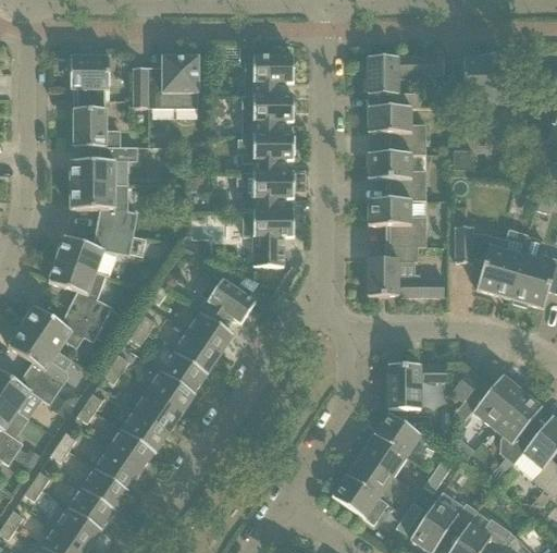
[(70,89),(76,89),(76,88),(104,88),(104,89),(109,89),(109,57),(90,57),(90,52),(74,52),(74,57),(70,57),(70,89)]
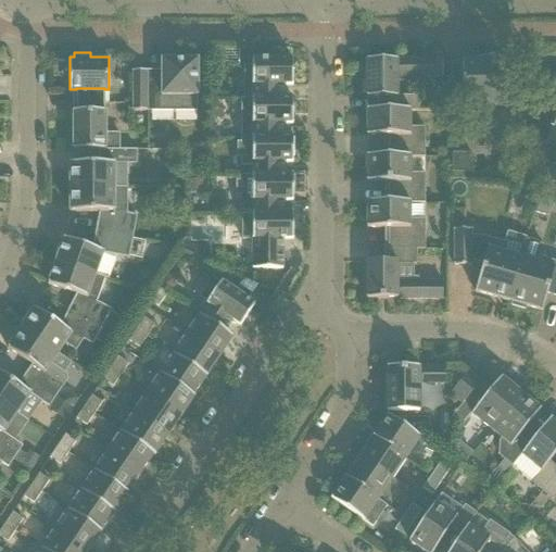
[(148,67),(148,108),(175,108),(198,108),(198,92),(198,78),(198,57),(161,57),(161,67),(148,67)]
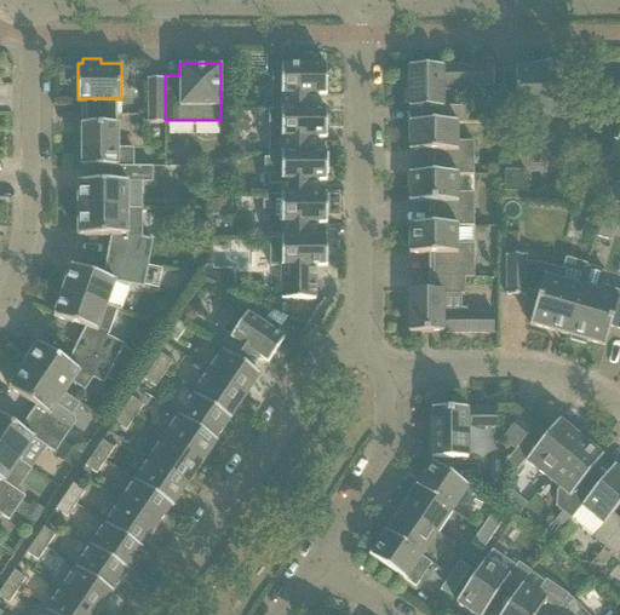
[(326,91),(326,63),(281,63),(281,73),(273,73),(273,107),(276,107),(315,107),(315,105),(315,91),(326,91)]
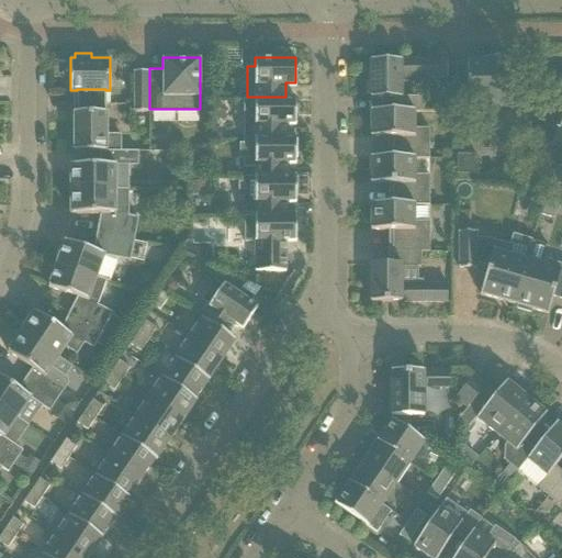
[(392,95),(392,108),(414,108),(414,109),(420,109),(420,92),(401,93),(401,75),(447,75),(447,57),(370,57),(370,79),(367,79),(367,90),(370,90),(370,95),(392,95)]
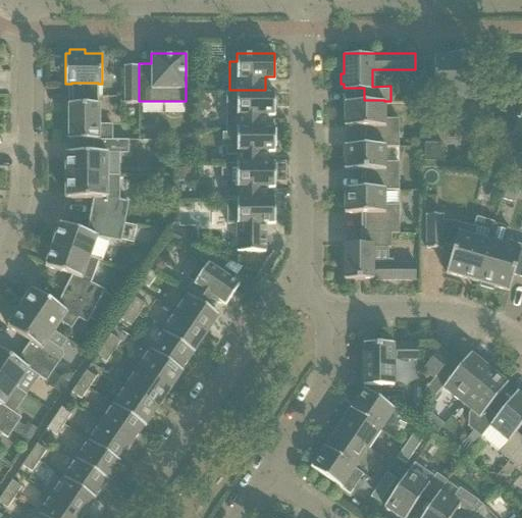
[(475,98),(475,56),(472,56),(472,53),(447,53),(447,56),(433,56),(433,93),(441,93),(441,102),(457,102),(457,98),(475,98)]
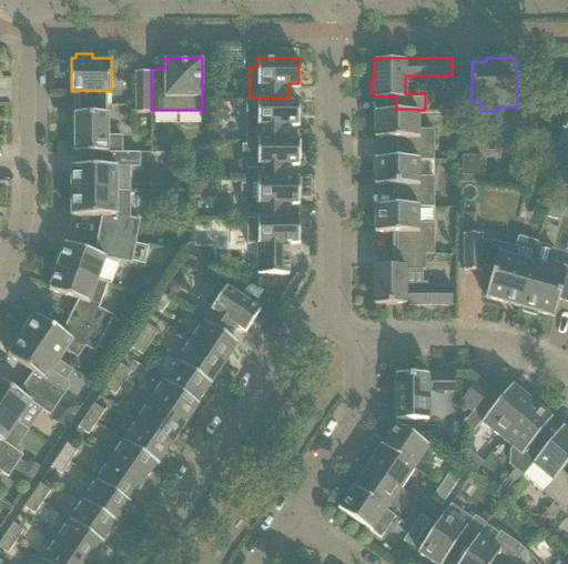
[(134,91),(134,110),(151,110),(151,69),(134,69),(134,91)]
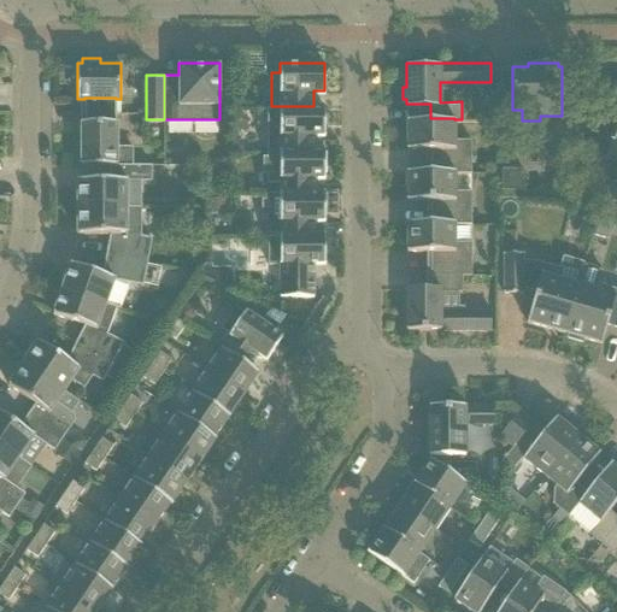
[(116,119),(116,99),(116,98),(84,98),(84,99),(84,119),(81,119),(81,140),(76,140),(76,158),(81,158),(81,163),(110,163),(117,163),(131,163),(131,145),(117,145),(117,119),(116,119)]
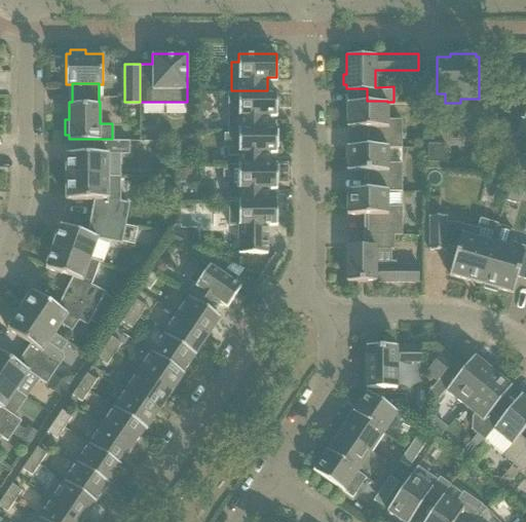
[(228,90),(228,126),(238,126),(267,126),(267,125),(267,114),(276,114),(276,89),(267,89),(267,90),(234,90),(228,90)]
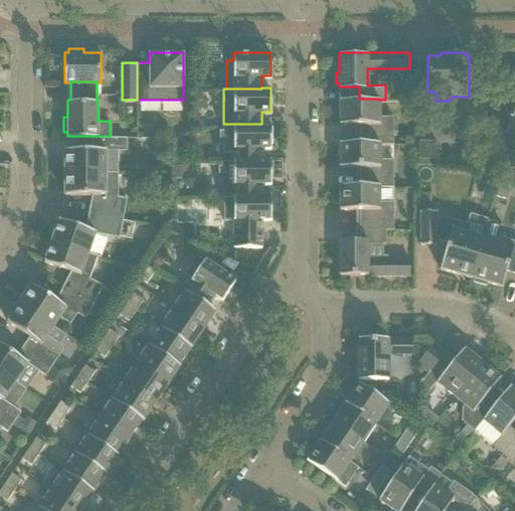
[(379,115),(379,100),(379,99),(359,99),(339,99),(339,123),(359,123),(359,141),(359,142),(379,142),(393,142),(393,115),(379,115)]
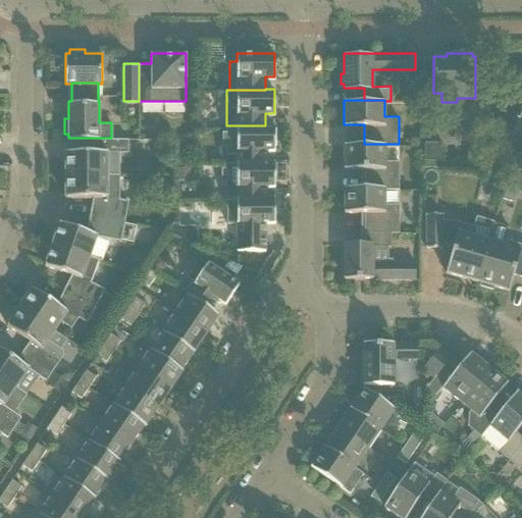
[(274,124),(265,124),(265,125),(237,125),(226,125),(225,125),(225,131),(222,131),(222,144),(225,144),(225,152),(237,152),(237,161),(265,161),(265,149),(274,149),(274,124)]
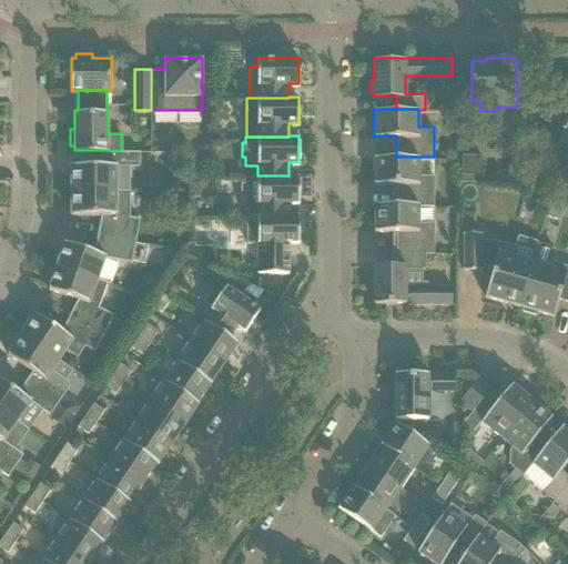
[(139,150),(121,150),(108,150),(101,150),(101,163),(71,163),(71,189),(117,188),(117,164),(139,164),(139,150)]
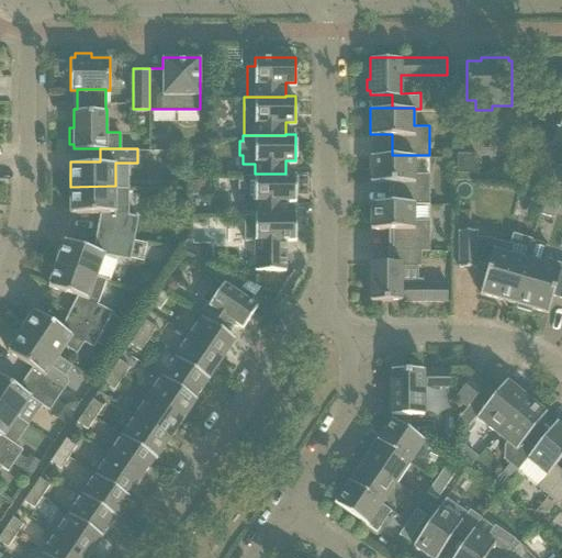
[(457,170),(476,170),(476,151),(457,151),(457,170)]
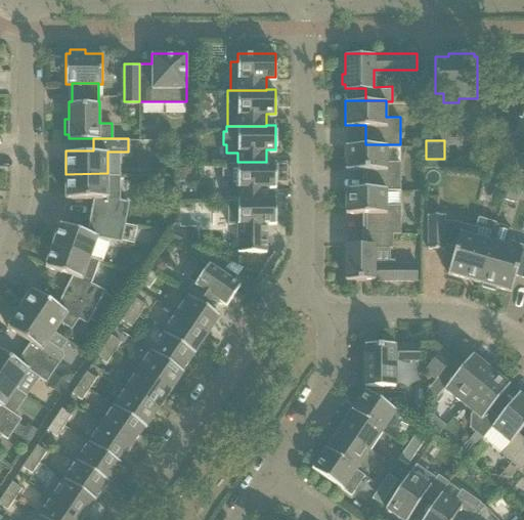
[(386,160),(386,144),(365,144),(365,143),(345,143),(345,168),(365,168),(365,186),(365,187),(386,187),(386,188),(400,188),(400,160),(386,160)]
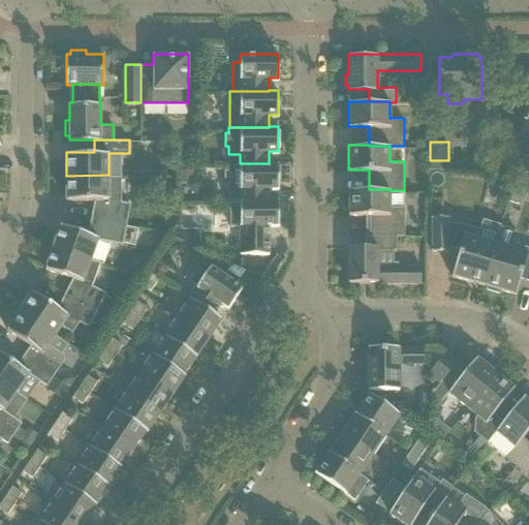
[(269,163),(240,163),(228,164),(228,168),(224,168),(224,183),(228,183),(228,201),(230,201),(269,201),(269,199),(269,187),(278,187),(278,163),(269,163)]
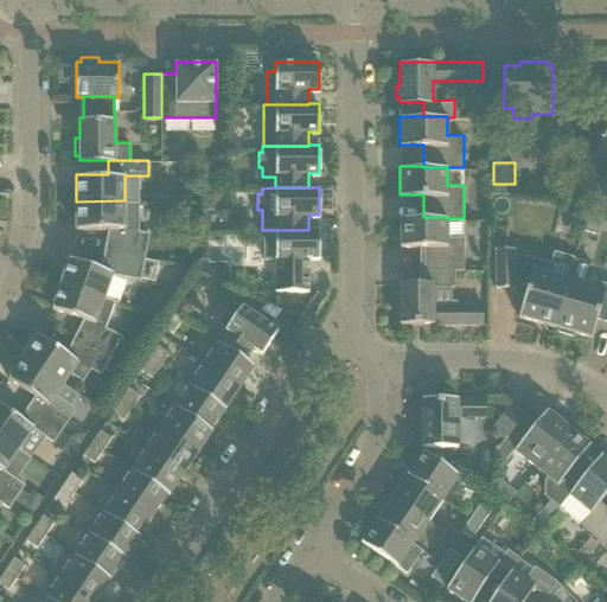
[(139,200),(125,200),(76,202),(76,228),(108,228),(104,248),(145,255),(148,231),(139,230),(139,200)]
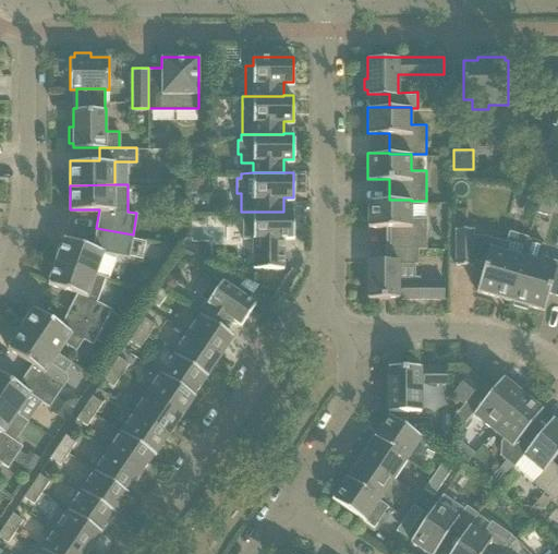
[(411,217),(411,201),(411,200),(389,200),(389,199),(367,199),(367,225),(389,225),(389,245),(426,247),(426,217),(411,217)]
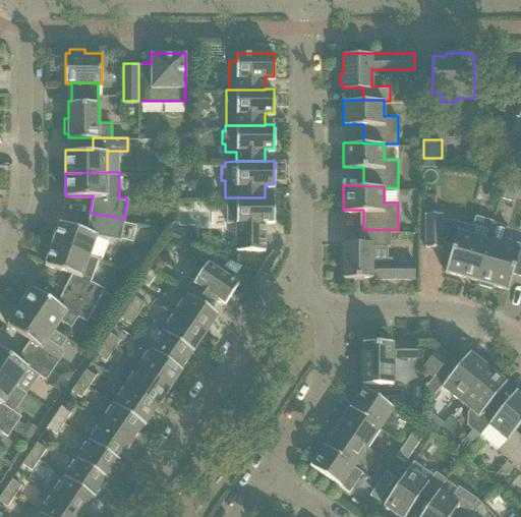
[(274,196),(265,196),(265,197),(227,197),(227,221),(236,221),(236,248),(265,248),(265,221),(274,221),(274,196)]
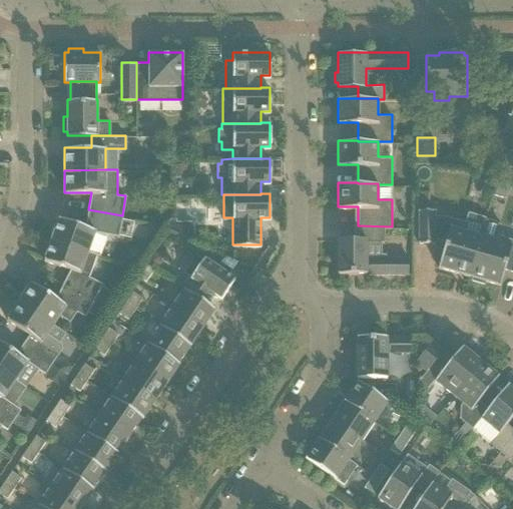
[(468,275),(480,234),(463,229),(465,221),(446,215),(434,215),(434,208),(418,208),(419,241),(435,241),(435,237),(439,237),(446,239),(443,248),(440,247),(437,260),(439,261),(438,266),(468,275)]
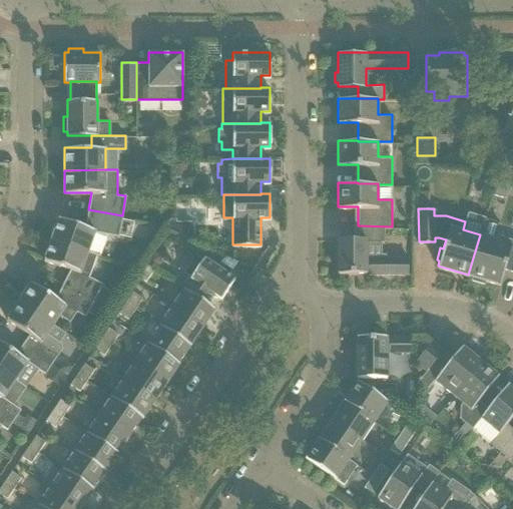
[(122,215),(88,209),(84,225),(58,216),(56,222),(53,221),(49,231),(53,233),(51,237),(88,250),(96,253),(99,255),(107,232),(118,234),(122,215)]
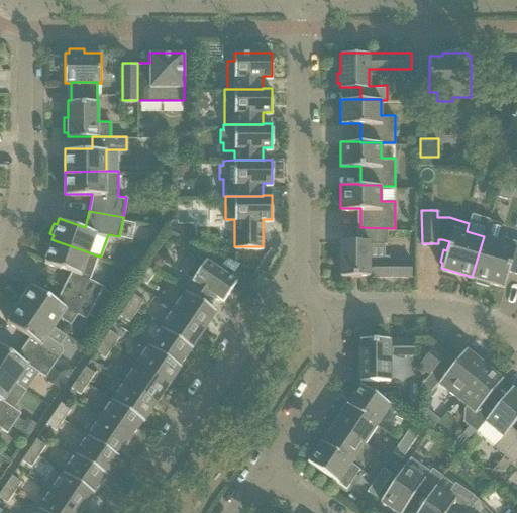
[(395,228),(360,227),(360,239),(340,239),(340,275),(411,275),(411,259),(369,259),(369,242),(387,242),(387,228),(395,228)]
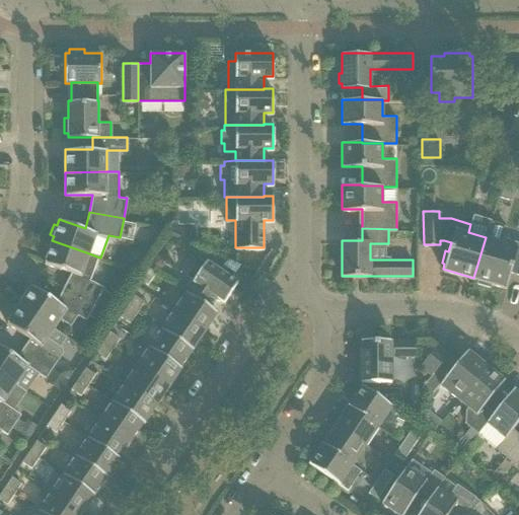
[(518,273),(518,241),(502,237),(500,241),(486,237),(473,278),(477,279),(477,282),(490,285),(491,282),(506,287),(511,270),(518,273)]
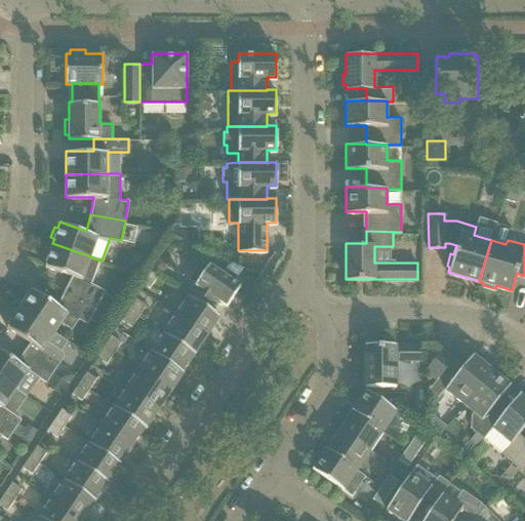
[(98,259),(90,256),(52,243),(45,266),(72,275),(64,289),(95,306),(105,289),(90,282),(98,259)]
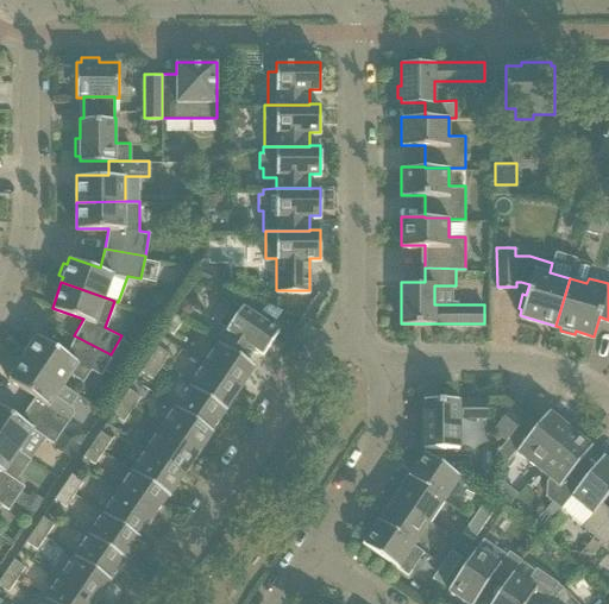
[(271,325),(277,318),(263,308),(258,316),(234,300),(219,322),(226,328),(218,340),(245,359),(246,359),(253,347),(263,353),(278,331),(271,325)]
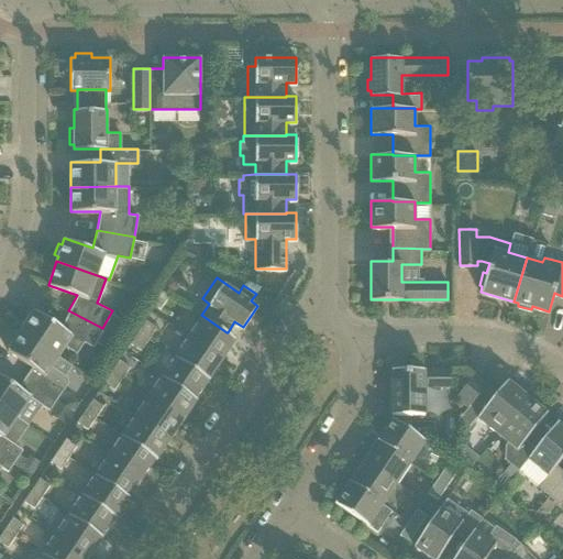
[(159,307),(169,294),(158,286),(148,299),(159,307)]
